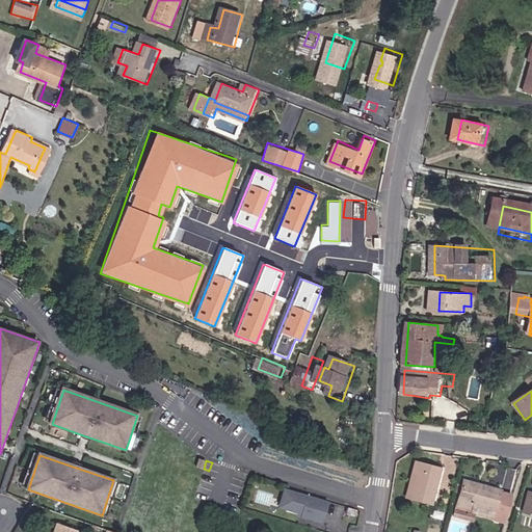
[(404,500),(409,501),(419,463),(415,462),(404,500)]
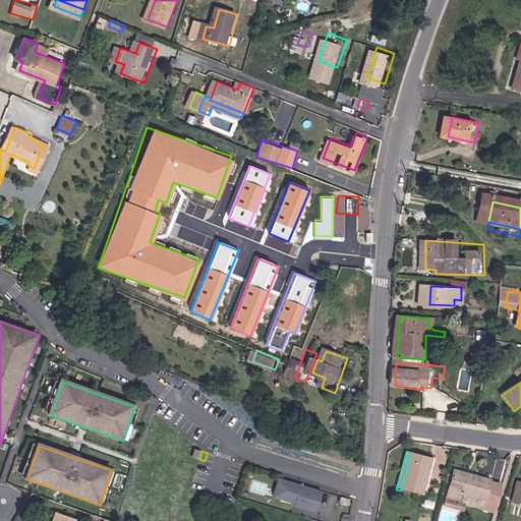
[(401,490),(422,497),(431,460),(410,454),(401,490)]
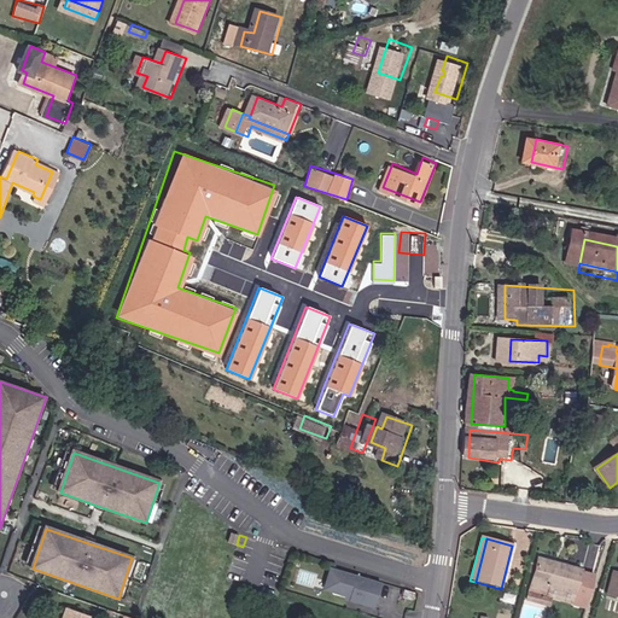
[(586,611),(589,598),(595,577),(582,575),(582,572),(537,560),(525,605),(543,610),(549,586),(576,594),(573,606),(586,611)]
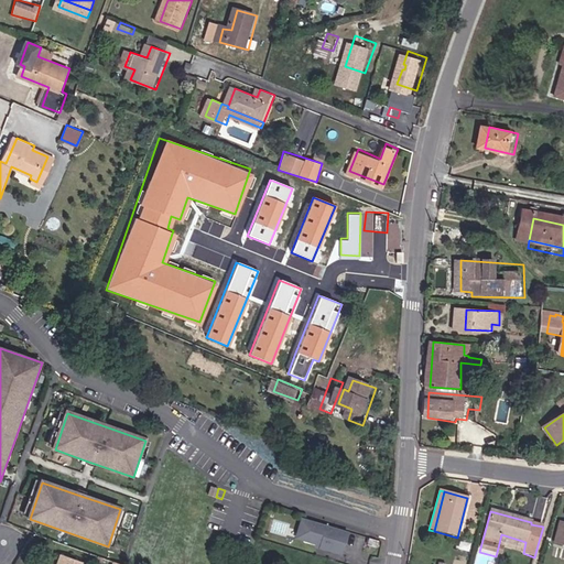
[(313,542),(307,532),(312,520),(308,519),(303,539),(313,542)]
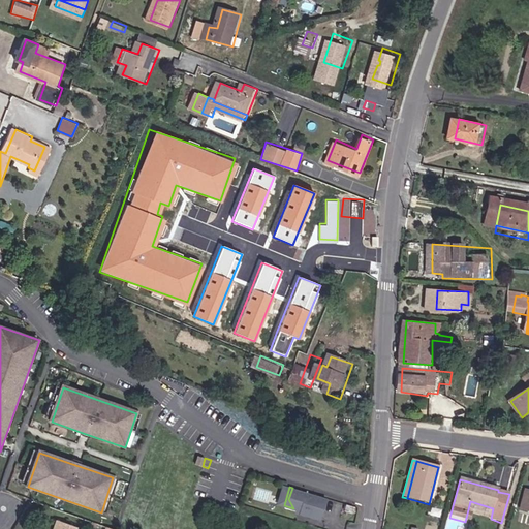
[(325,522),(333,501),(292,488),(288,499),(293,508),(307,512),(306,516),(325,522)]
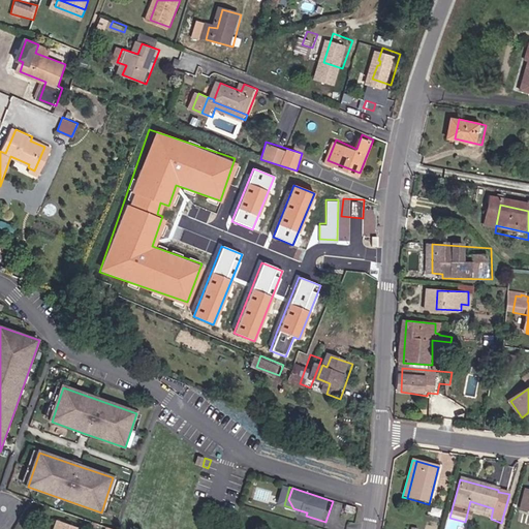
[(528,508),(528,493),(522,492),(517,510),(526,514),(528,508)]
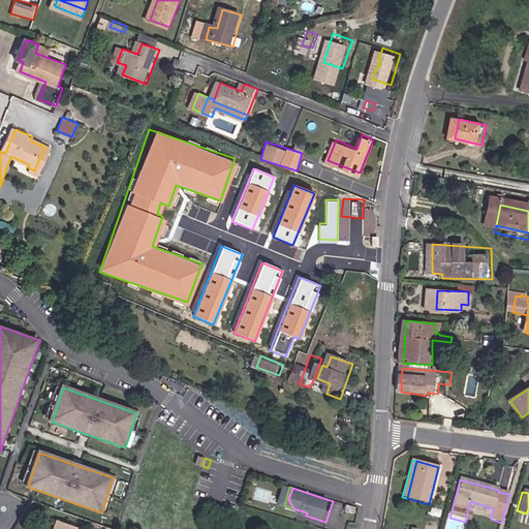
[(358,516),(360,509),(352,507),(350,514),(358,516)]
